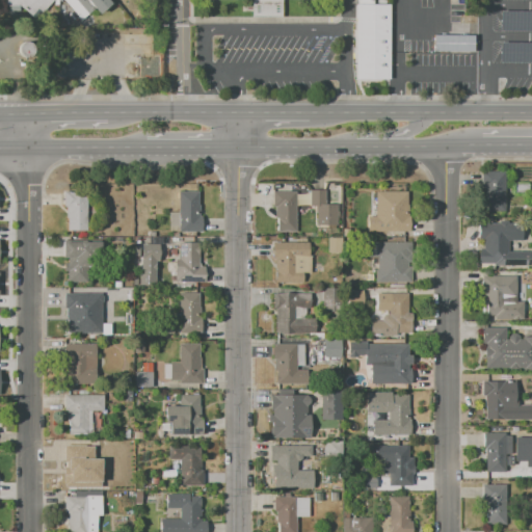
[(4,3),(6,0),(53,0),(37,19),(21,5),(9,6),(4,3)]
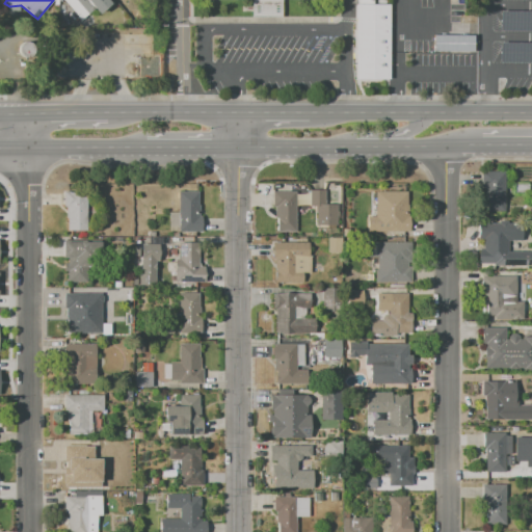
[(98,0),(96,2),(100,6),(83,21),(63,0),(98,0)]
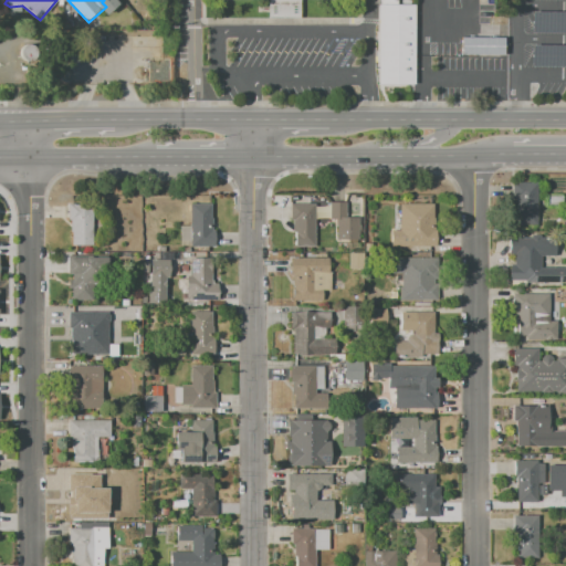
[(266,0),(266,18),(299,18),(299,0),(266,0)]
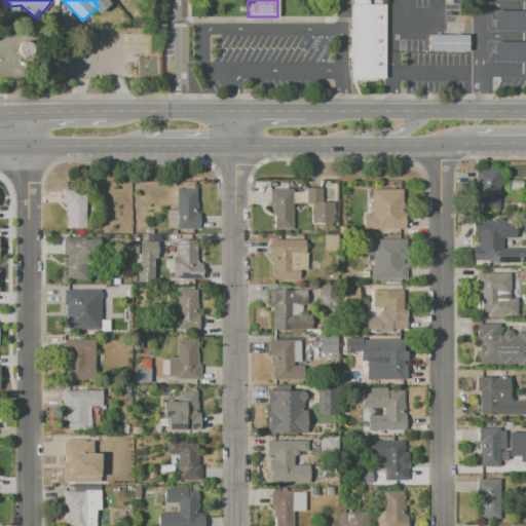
[(384,78),(350,78),(350,4),(352,4),(352,0),(368,0),(368,4),(383,4),(384,78)]
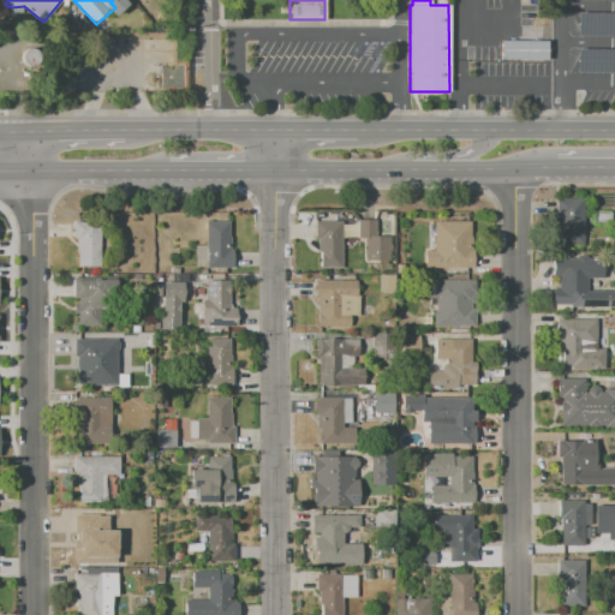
[(614,12),(575,12),(575,35),(614,35),(614,12)]
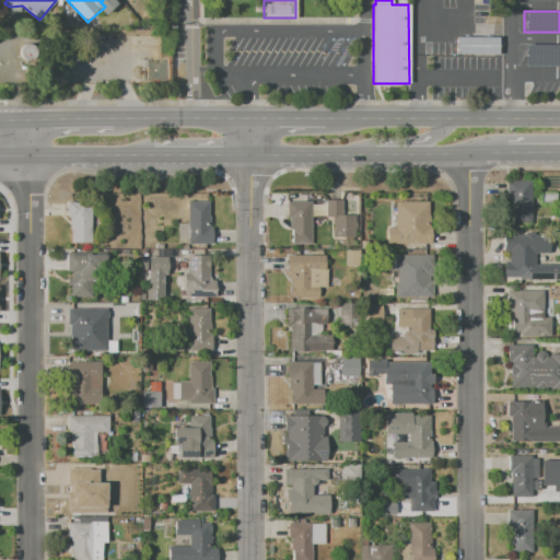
[(454,36),(454,54),(497,54),(497,37),(454,36)]
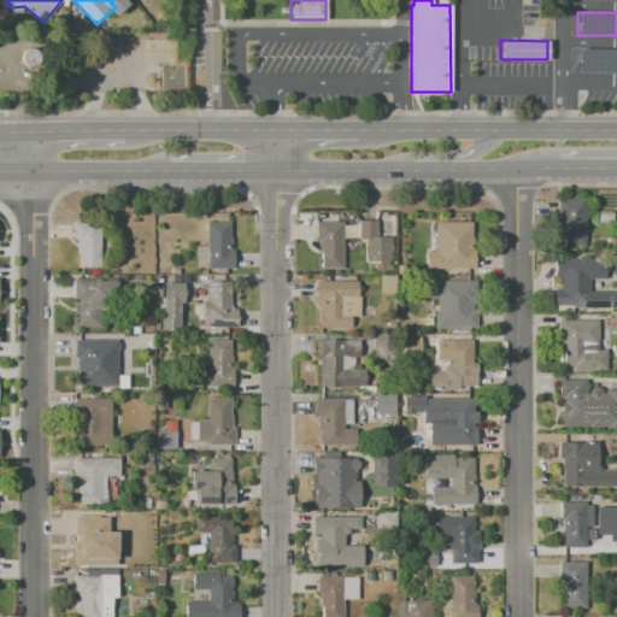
[(616,48),(577,48),(577,71),(616,71),(616,48)]
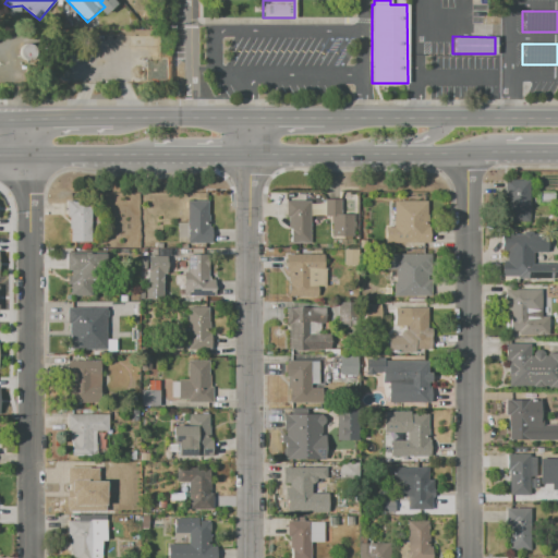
[(506,180),(531,180),(530,222),(509,221),(509,196),(506,196),(506,180)]
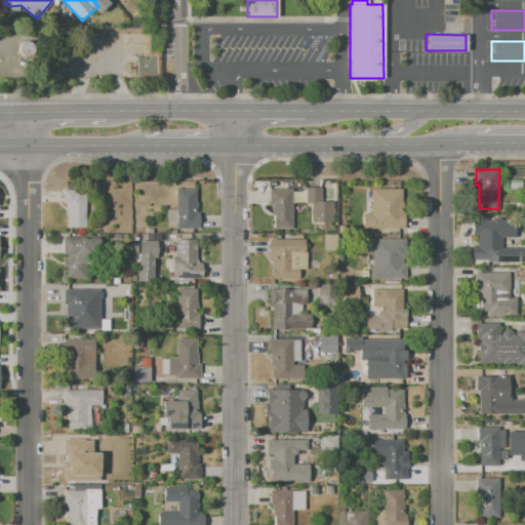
[(507,182),(521,182),(521,190),(508,191),(507,182)]
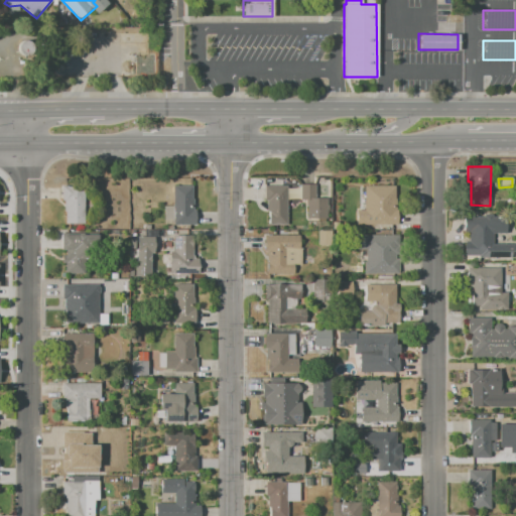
[(300,183),(315,183),(314,201),(299,201),(300,183)]
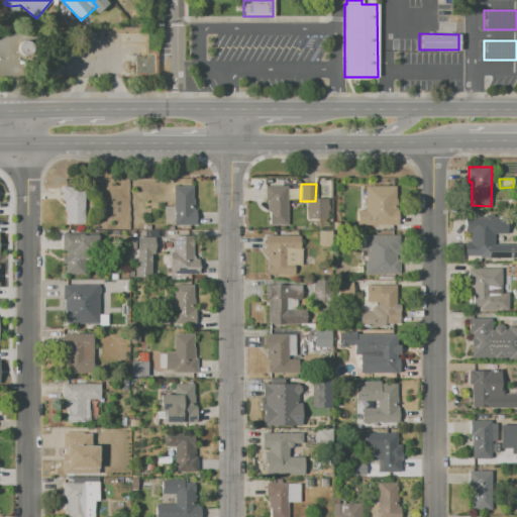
[(174,185),(194,185),(194,211),(197,211),(197,225),(173,224),(173,219),(165,219),(165,206),(174,206),(174,185)]
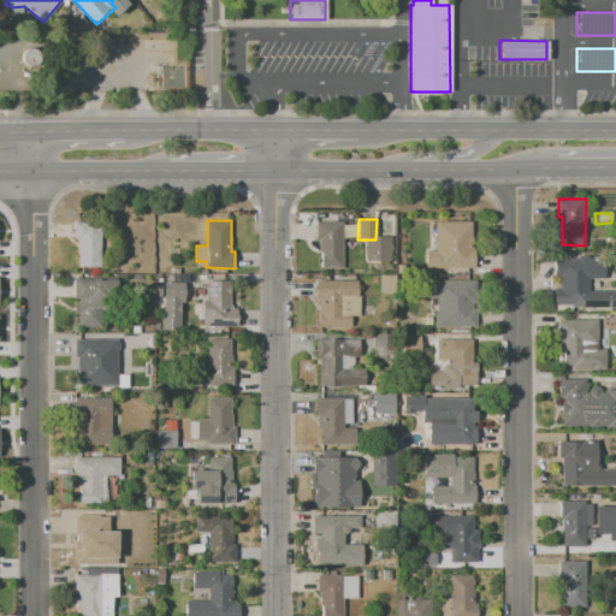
[(434,221),(472,220),(473,270),(425,270),(425,250),(434,250),(434,221)]
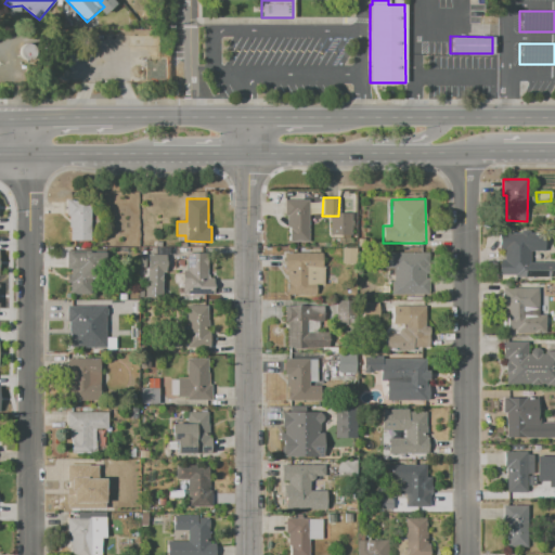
[(66,199),(91,199),(90,241),(69,240),(69,216),(66,216),(66,199)]
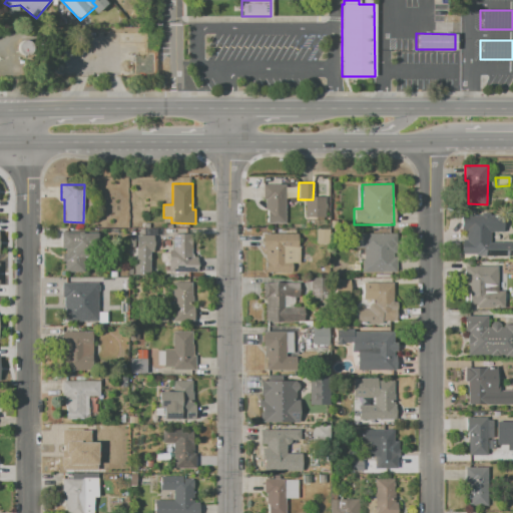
[(263,184),(286,185),(285,222),(266,222),(267,201),(263,201),(263,184)]
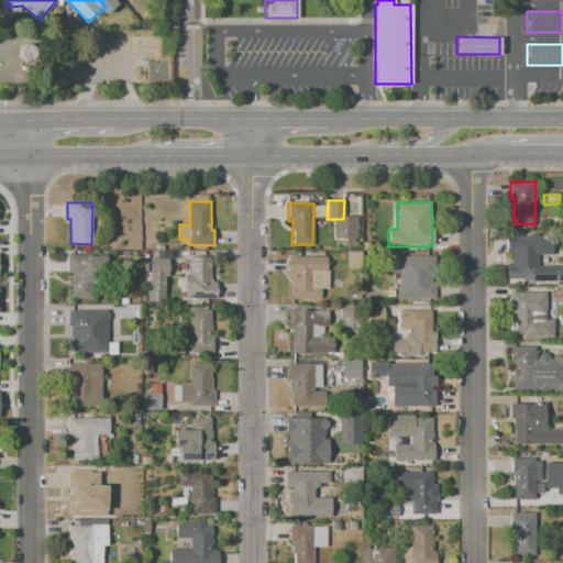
[(506,236),(528,236),(528,233),(538,233),(538,236),(544,236),(544,240),(554,240),(554,255),(539,255),(539,266),(562,266),(562,283),(525,283),(525,278),(507,279),(506,264),(511,264),(511,254),(506,254),(506,236)]
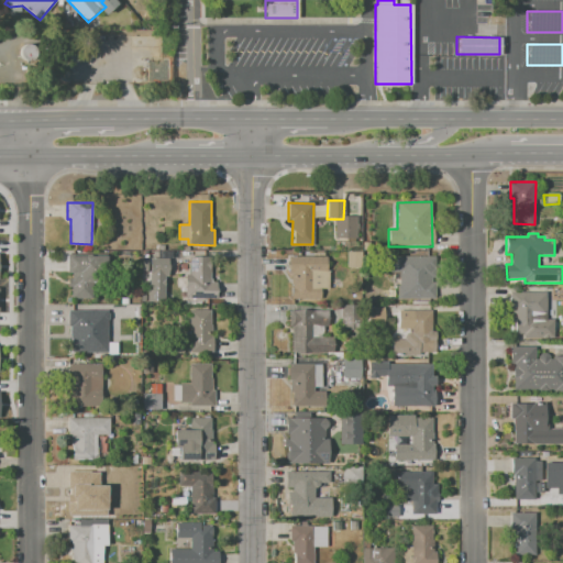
[(346,252),(362,252),(362,269),(346,269),(346,252)]
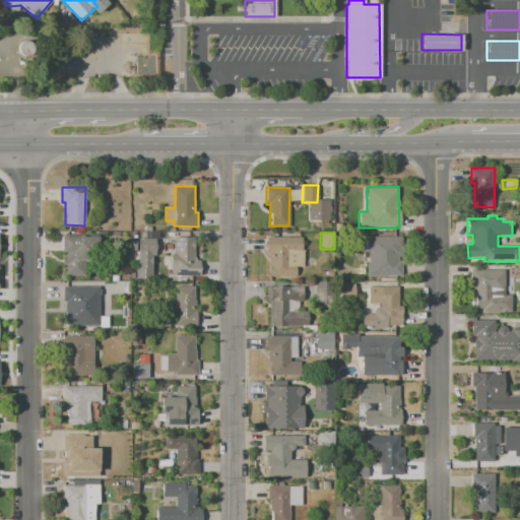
[(62,235),(86,236),(85,276),(65,276),(66,252),(62,252),(62,235)]
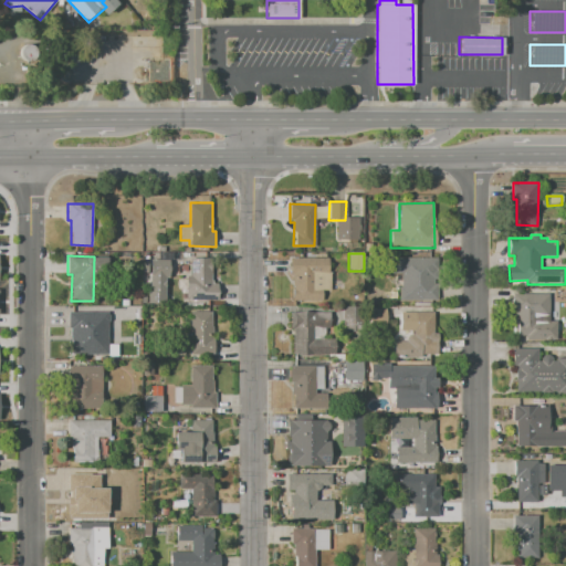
[(190,258),(210,258),(210,283),(218,283),(218,300),(185,300),(185,275),(190,275),(190,258)]
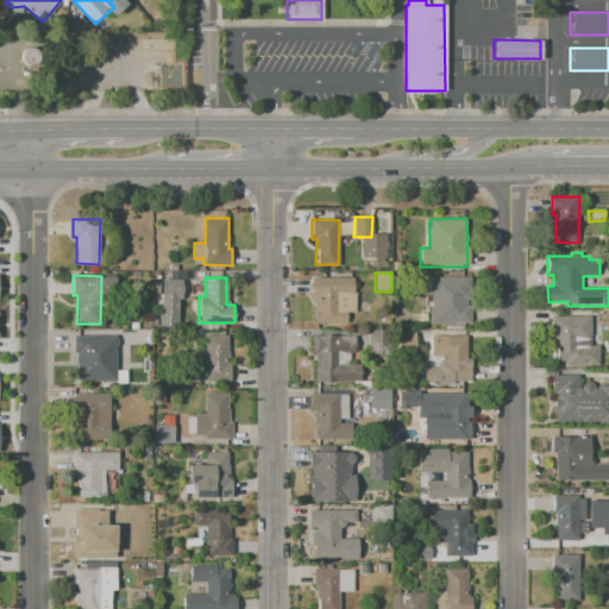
[(416,277),(468,277),(468,305),(472,305),(471,324),(431,324),(432,296),(416,296),(416,277)]
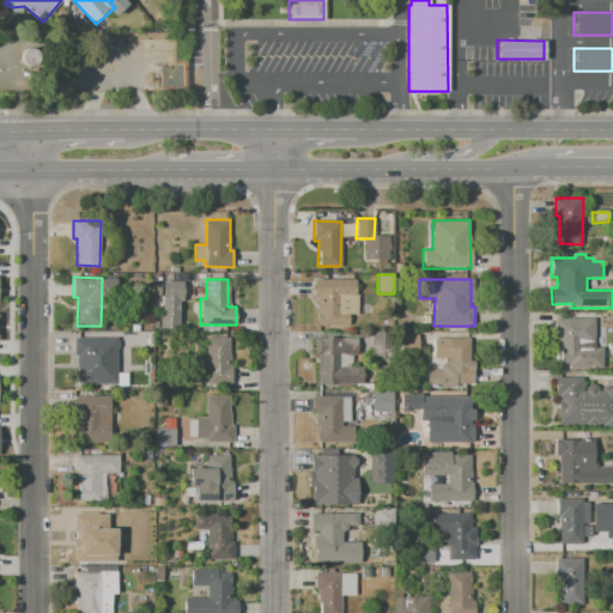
[(163,280),(184,280),(184,302),(181,302),(180,328),(162,328),(163,280)]
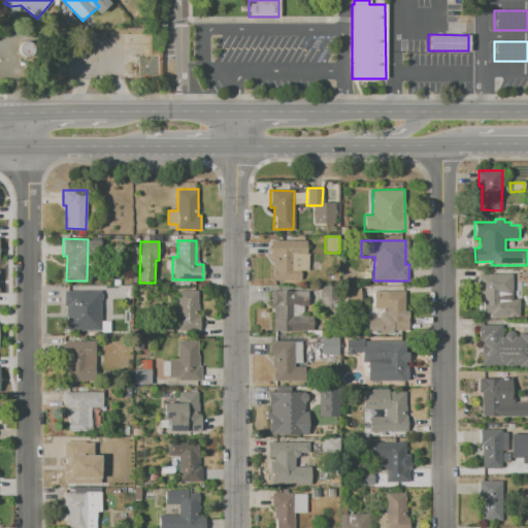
[(270,241),(307,241),(307,271),(300,271),(300,281),(273,281),(273,256),(270,256),(270,241)]
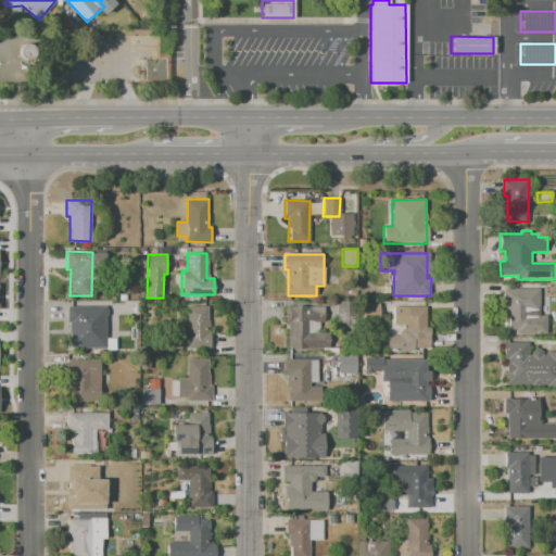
[(546,282),(555,282),(555,298),(546,298),(546,282)]
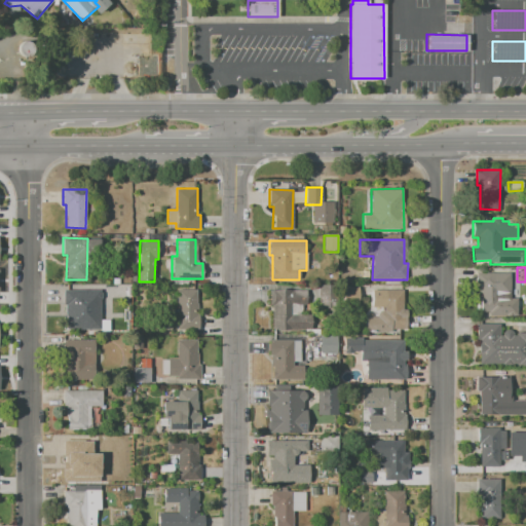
[(477,273),(510,272),(510,294),(499,294),(499,299),(518,298),(518,316),(488,316),(488,312),(481,312),(481,301),(477,301),(477,273)]
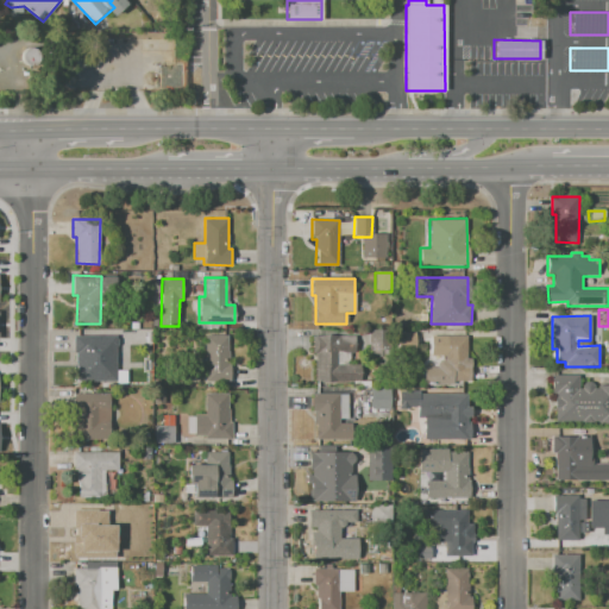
[(368,330),(390,330),(390,351),(368,351),(368,330)]
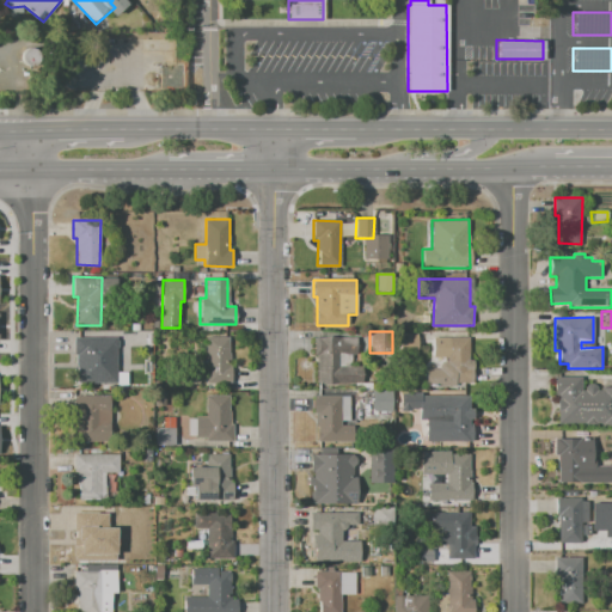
[(399,335),(417,335),(417,353),(399,354),(399,335)]
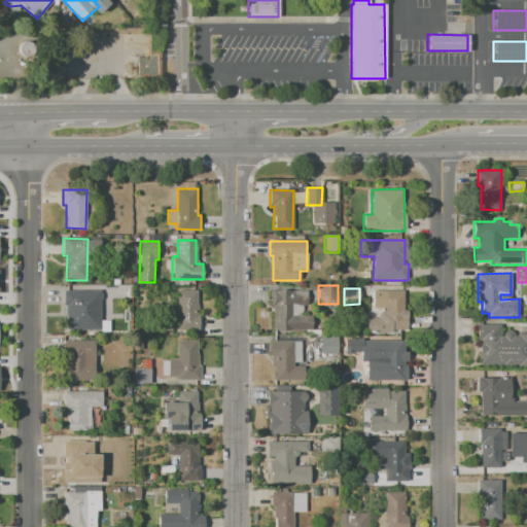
[(63,289),(86,290),(85,328),(66,327),(66,305),(62,305),(63,289)]
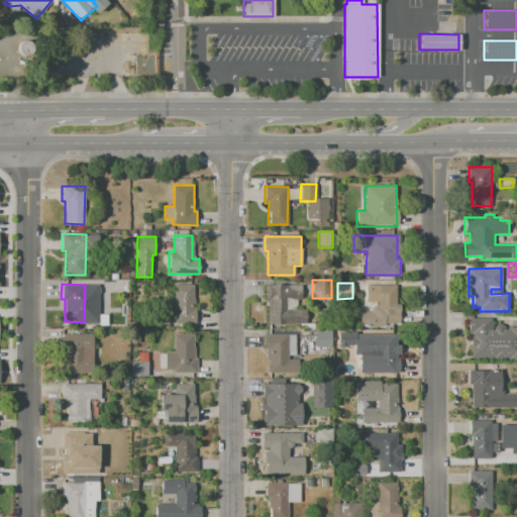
[(264,284),(299,285),(299,299),(289,299),(289,310),(305,310),(305,324),(267,324),(267,301),(264,301),(264,284)]
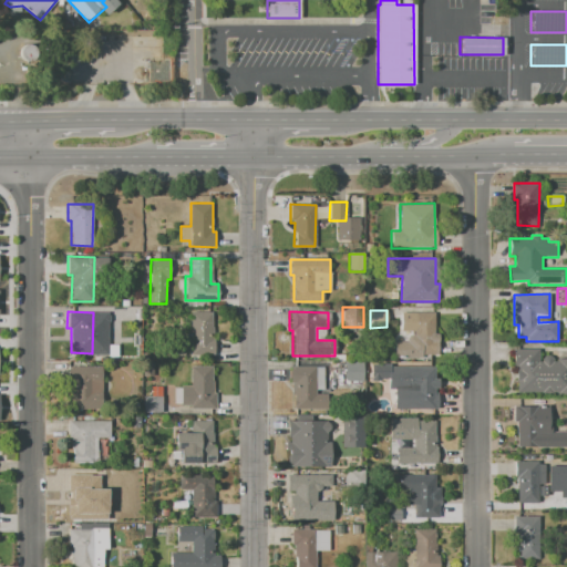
[(191,312),(212,312),(212,339),(215,339),(215,356),(192,356),(191,312)]
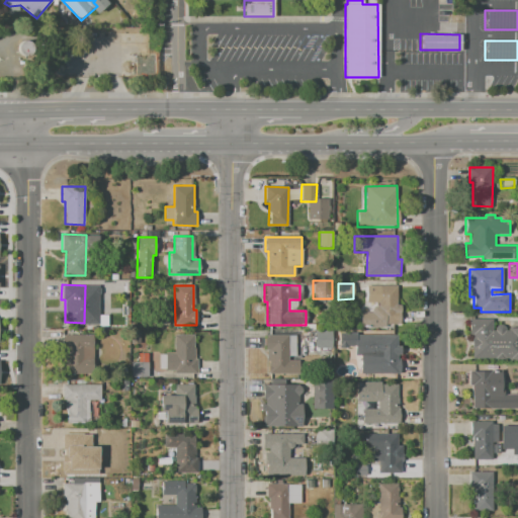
[(366,286),(397,285),(397,305),(401,305),(401,322),(394,322),(394,328),(360,328),(360,313),(374,313),(374,308),(378,308),(378,303),(366,303),(366,286)]
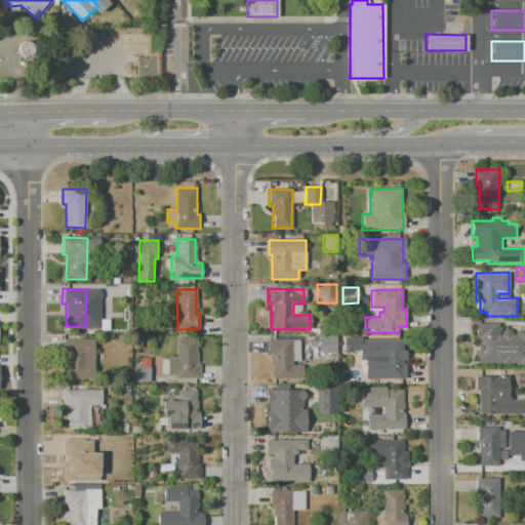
[(475,323),(497,323),(497,334),(500,334),(500,332),(503,329),(509,329),(512,332),(512,334),(515,334),(515,331),(524,331),(524,364),(478,364),(478,353),(477,353),(477,342),(478,342),(478,339),(475,339),(475,323)]
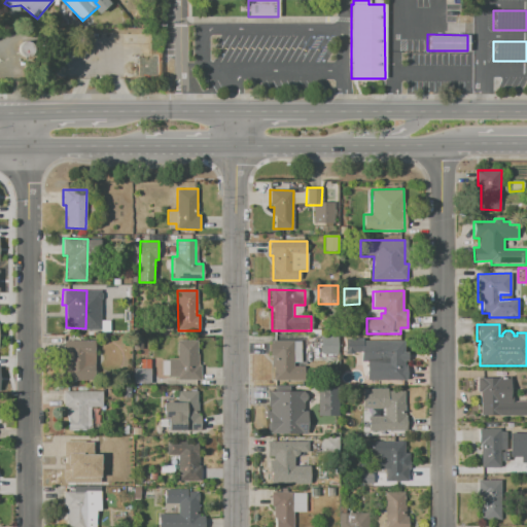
[(320,336),(337,336),(337,364),(321,363),(322,354),(320,354),(320,336)]
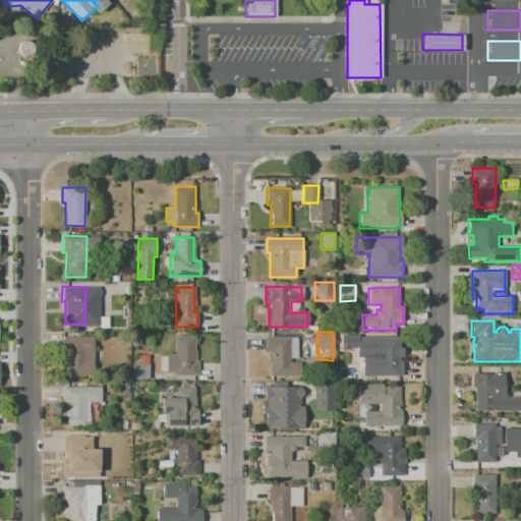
[(356,336),(400,336),(400,348),(404,348),(404,357),(400,357),(400,375),(363,375),(363,367),(356,367),(356,336)]
